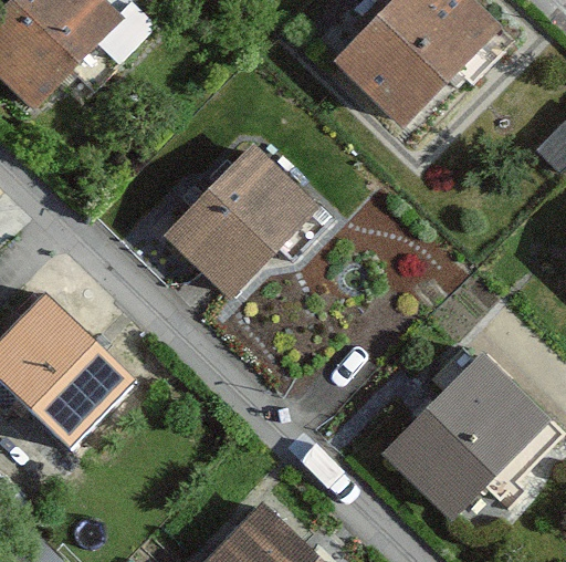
[(119,18),(101,0),(11,0),(0,12),(0,74),(35,107),(75,65),(101,90),(160,28),(134,2),(119,18)]
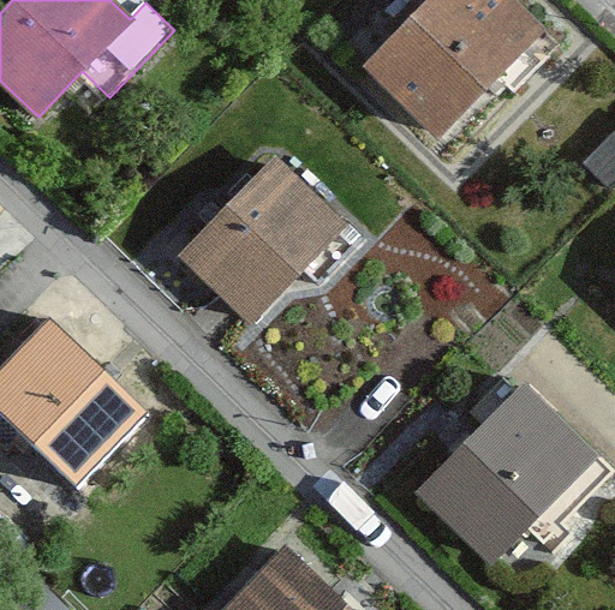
[(529,39),(488,0),(428,0),(427,1),(425,0),(406,0),(388,21),(399,29),(369,60),(445,131),(490,83),(503,95),(549,46),(535,31),(529,39)]
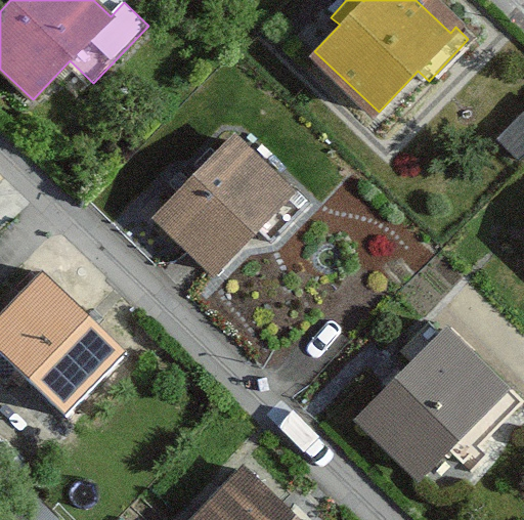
[(523,166),(523,117),(497,147),(521,169),(523,166)]
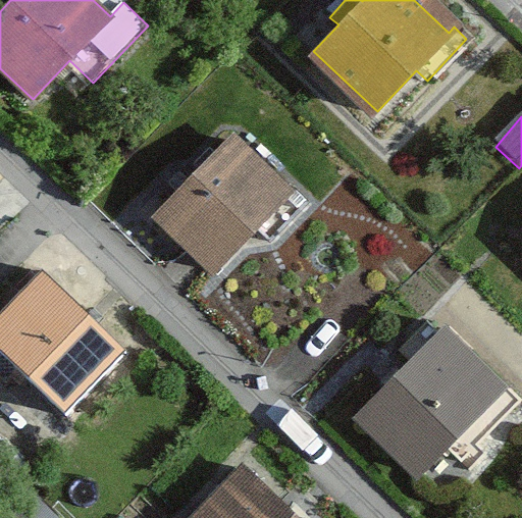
[(289,188),(227,132),(152,214),(213,269),(242,238),(266,259),(323,198),(299,175),(289,188)]
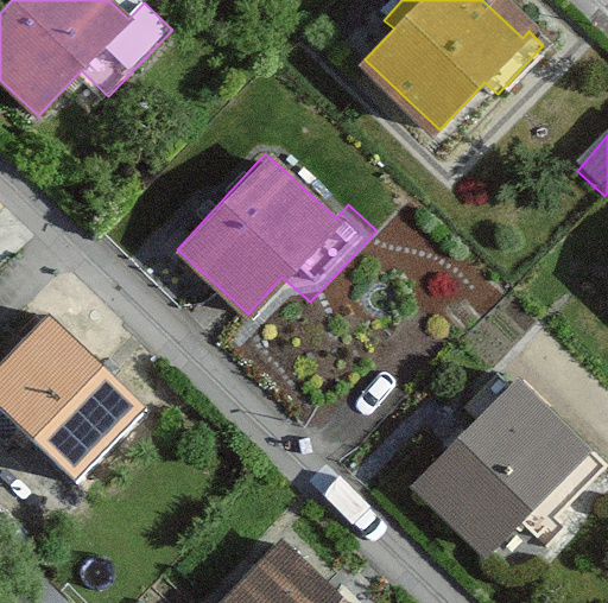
[(150,410),(40,309),(0,351),(0,443),(16,426),(78,486),(150,410)]
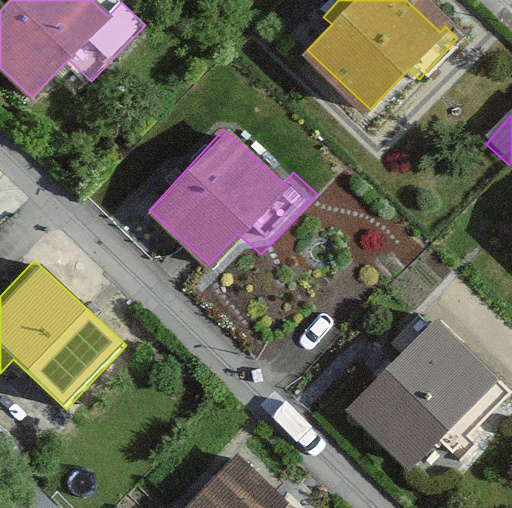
[(494,378),(432,320),(347,410),(407,467),(439,432),(455,447),(511,386),(511,383),(500,372),(494,378)]
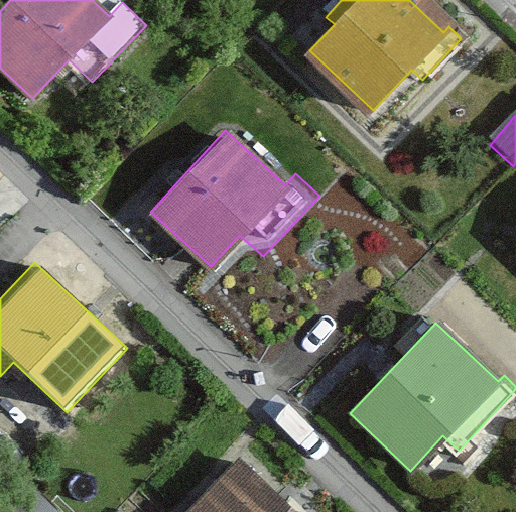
[(0,455),(0,511),(57,511),(0,455)]
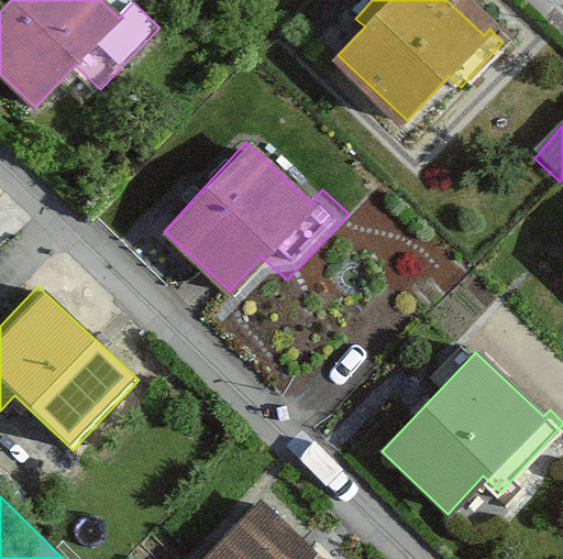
[(322,558),(258,500),(202,558),(322,558)]
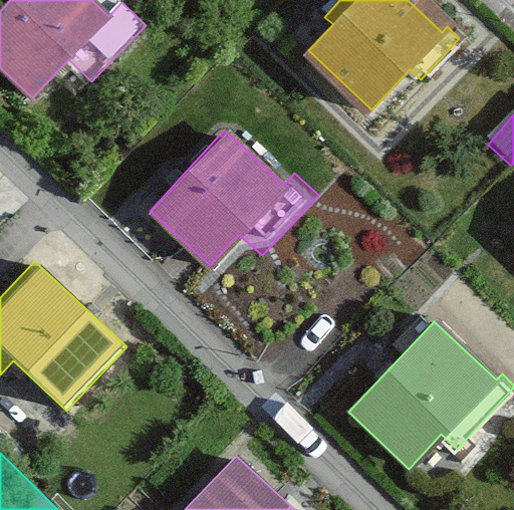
All buildings are outlined.
